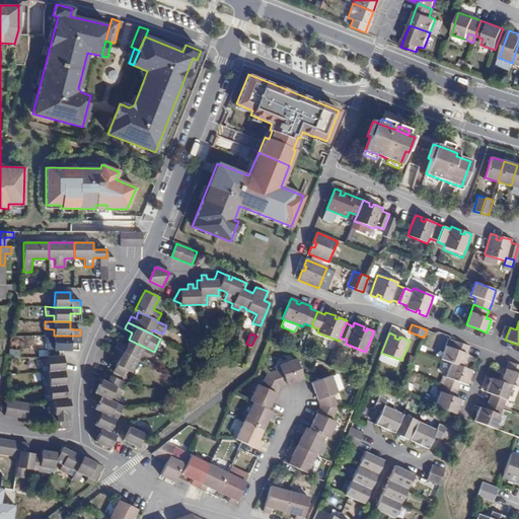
[(48,336),(48,351),(70,351),(70,347),(70,343),(74,343),(80,343),(80,340),(80,336),(54,336),(48,336)]
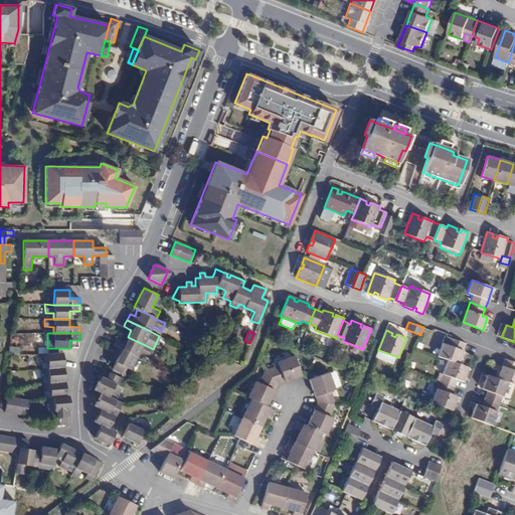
[(149,357),(153,349),(143,344),(128,337),(125,344),(122,342),(117,339),(114,345),(116,346),(122,349),(136,356),(138,352),(149,357)]
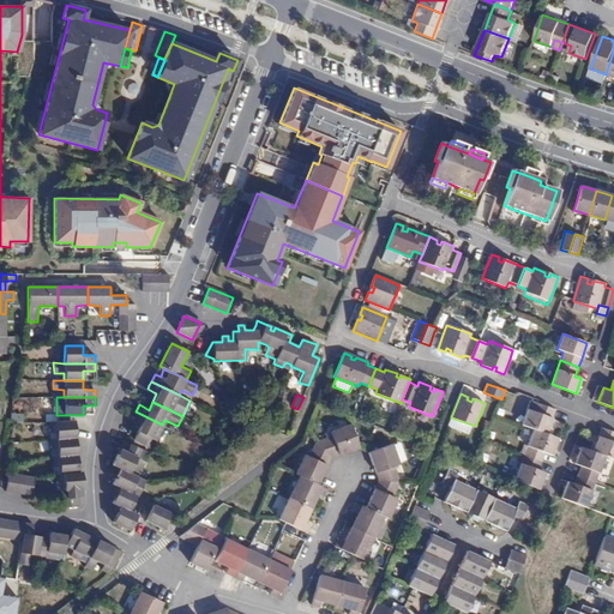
[(530,402),(522,425),(530,428),(534,429),(547,434),(552,419),(555,410),(539,403),(530,402)]
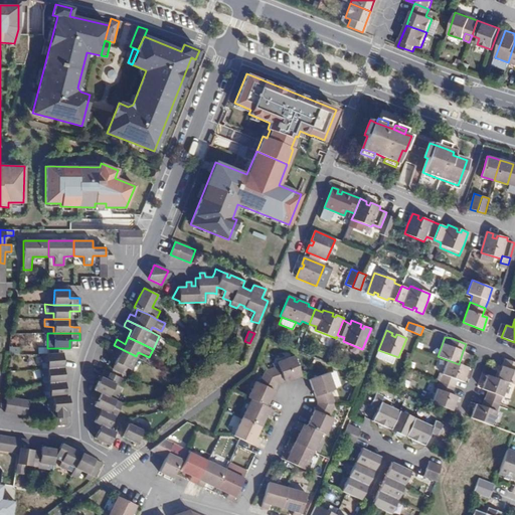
[(112,369),(127,376),(137,357),(136,356),(122,349),(116,346),(113,352),(119,356),(112,369)]
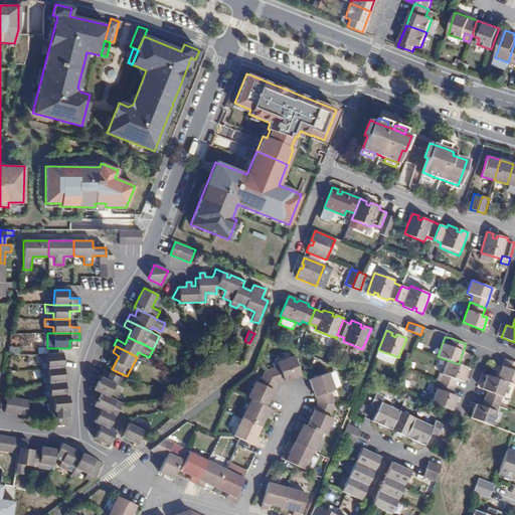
[(62,353),(40,354),(41,363),(47,363),(47,369),(41,369),(42,376),(48,375),(48,382),(42,382),(43,390),(49,390),(49,396),(43,396),(44,401),(46,401),(47,405),(53,405),(53,410),(50,410),(51,422),(51,426),(67,424),(66,417),(69,417),(68,404),(68,395),(65,395),(65,393),(64,379),(63,366),(62,353)]
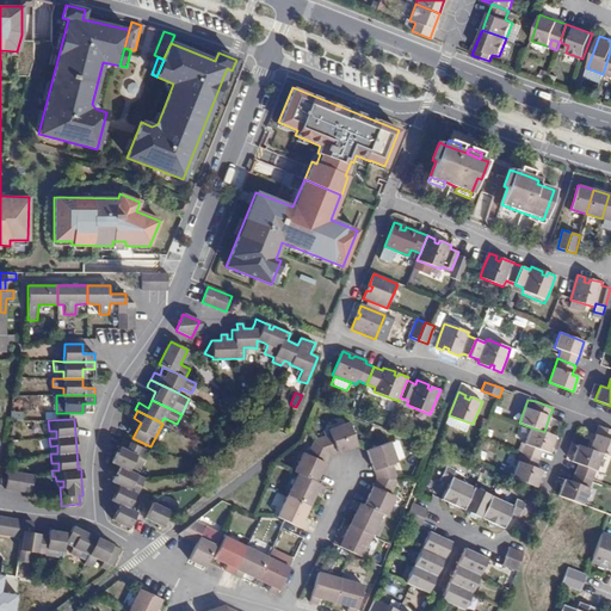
[(315,439),(315,440),(328,456),(357,445),(349,423),(328,430),(329,433),(315,439)]
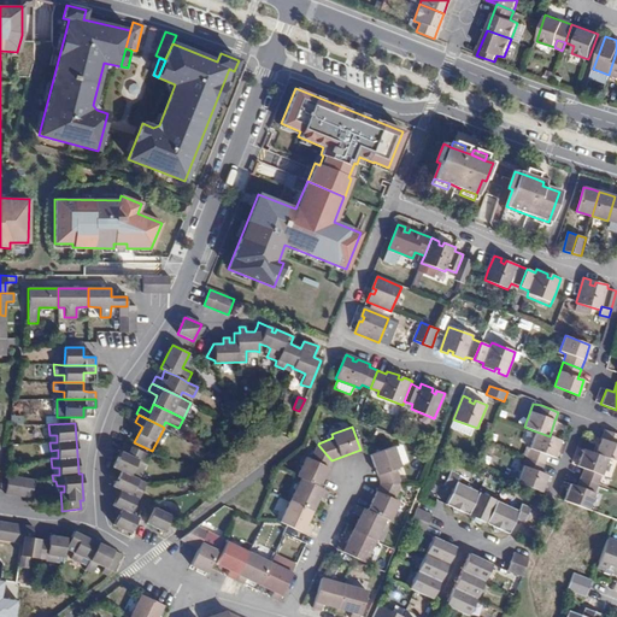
[(533,430),(527,446),(530,448),(536,432),(533,430)]
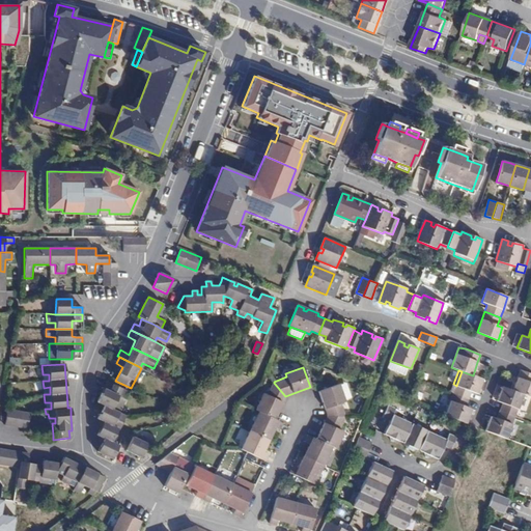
[(530,373),(521,370),(518,378),(513,391),(524,394),(530,397),(530,373)]
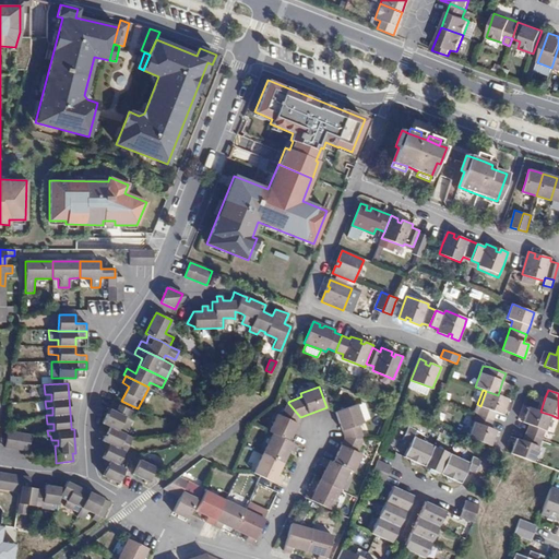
[(480,406),(477,414),(494,420),(497,413),(503,415),(509,400),(498,395),(486,391),(480,406)]
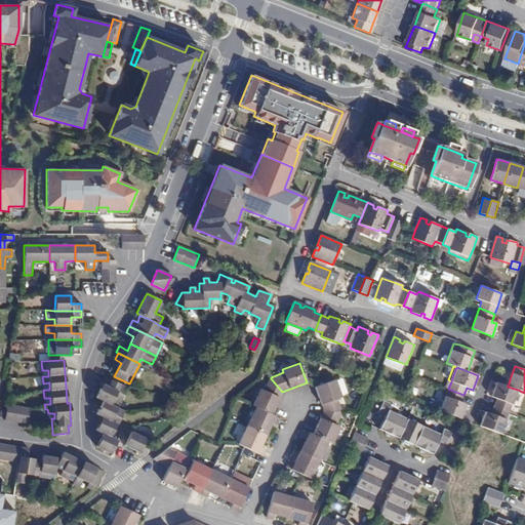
[(96,414),(98,415),(102,417),(99,422),(95,430),(99,432),(103,434),(99,440),(96,446),(111,454),(117,442),(118,441),(111,437),(117,425),(119,425),(125,411),(111,405),(114,399),(121,402),(127,388),(106,377),(95,398),(103,401),(96,414)]
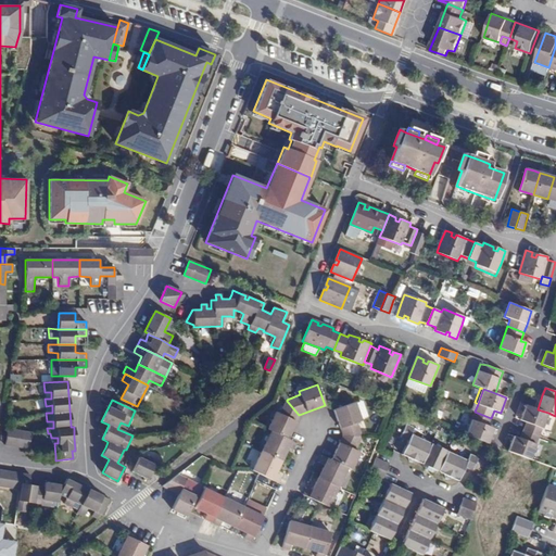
[(299,415),(287,401),(280,413),(276,412),(267,429),(270,431),(287,439),(299,415)]
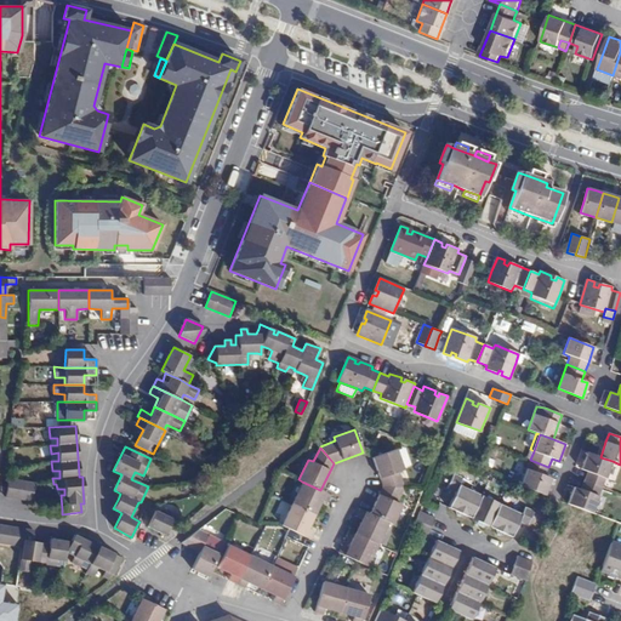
[(383,486),(404,488),(399,472),(404,469),(397,450),(372,457),(383,486)]
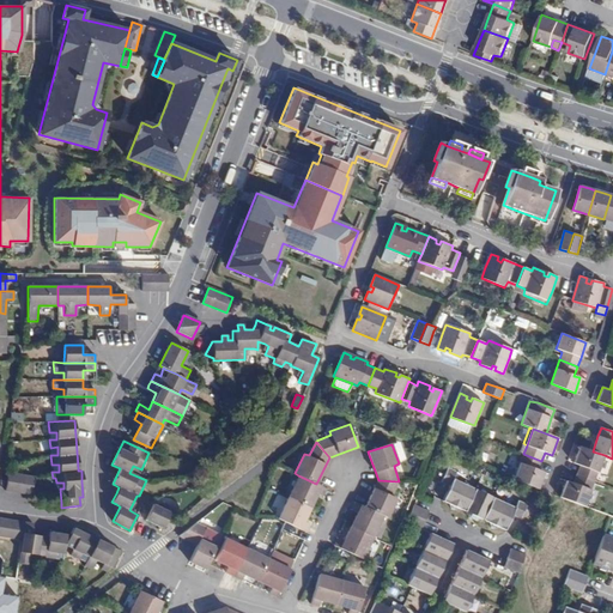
[(581,466),(577,474),(594,481),(599,469),(605,455),(593,451),(580,447),(572,463),(581,466)]
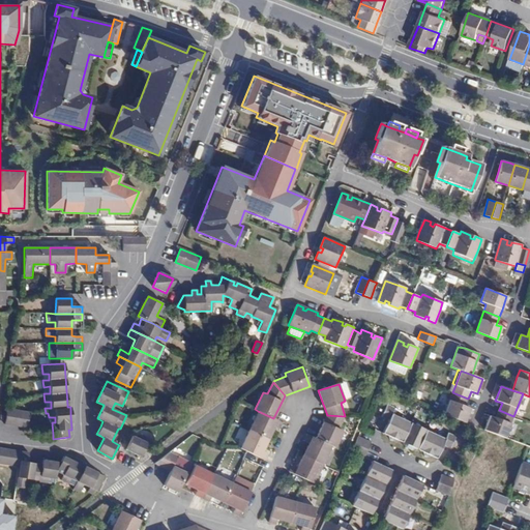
[(452,392),(444,415),(466,422),(471,409),(465,406),(468,399),(452,392)]
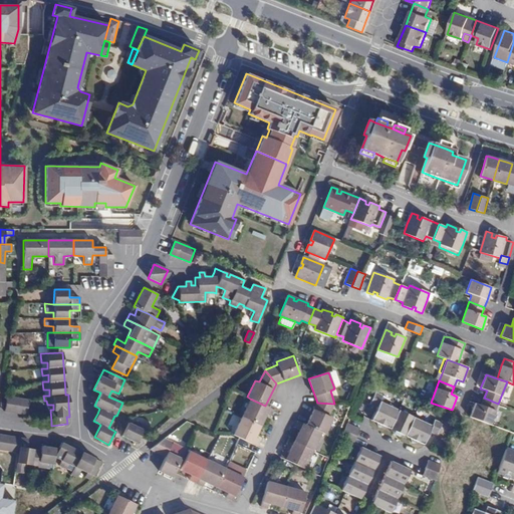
[(507,381),(502,394),(509,397),(513,384),(507,381)]
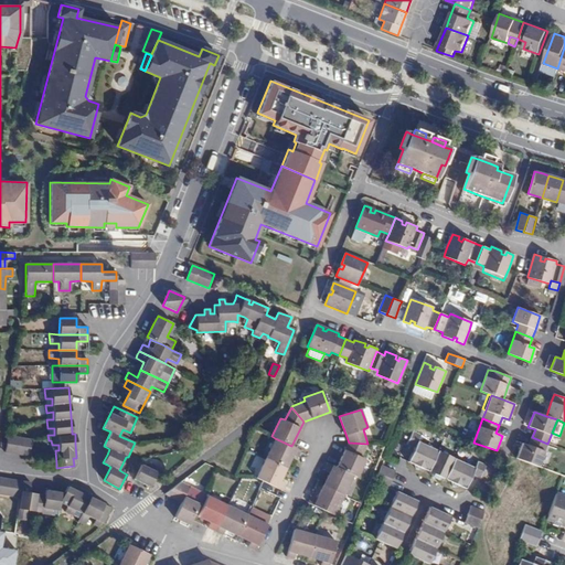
[(409,461),(429,471),(440,449),(419,440),(422,434),(415,430),(408,444),(416,448),(409,461)]
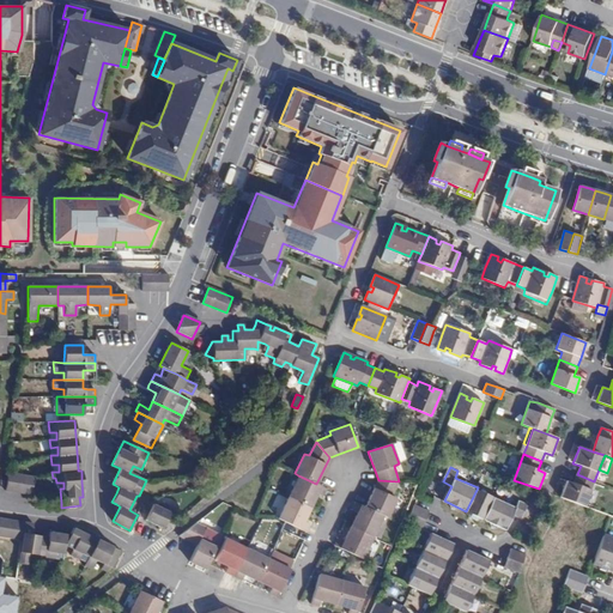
[(34,477),(8,472),(5,491),(31,495),(34,477)]
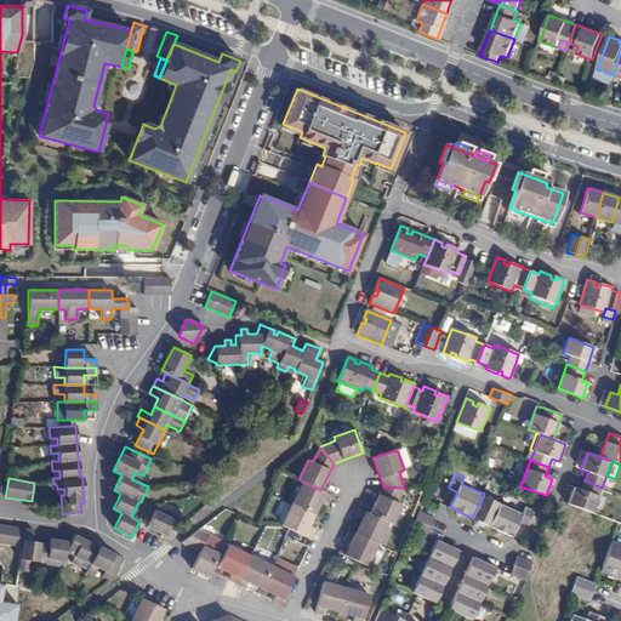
[(574,486),(568,503),(592,513),(602,488),(585,480),(581,490),(574,486)]
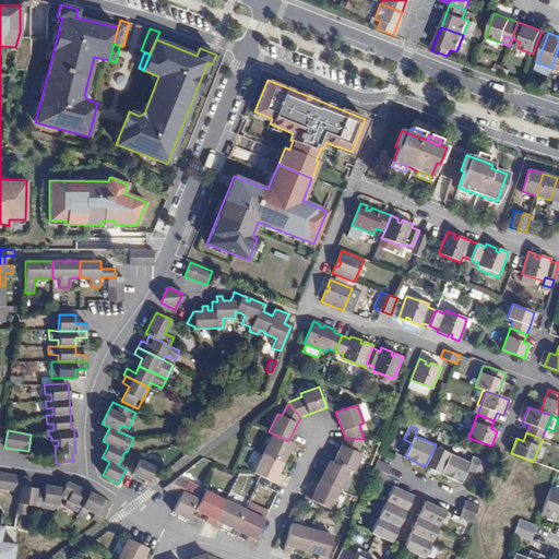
[(298,445),(288,441),(272,433),(262,452),(283,463),(289,450),(295,453),(298,445)]
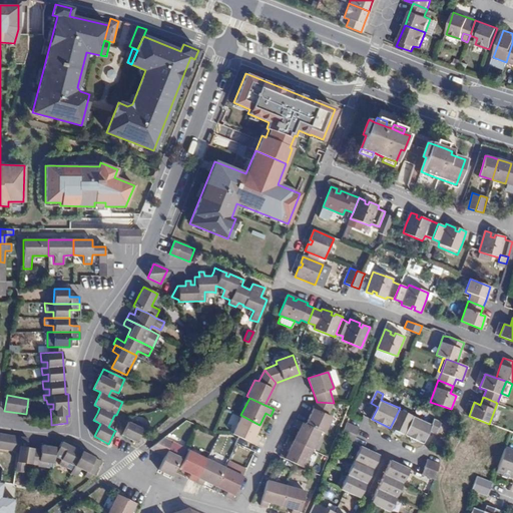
[(329,416),(334,403),(317,402),(306,425),(321,431),(324,433),(332,417),(329,416)]
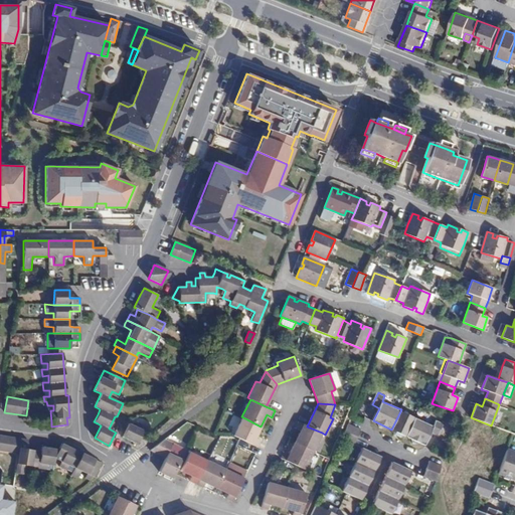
[(391,430),(405,436),(415,416),(401,409),(391,430)]
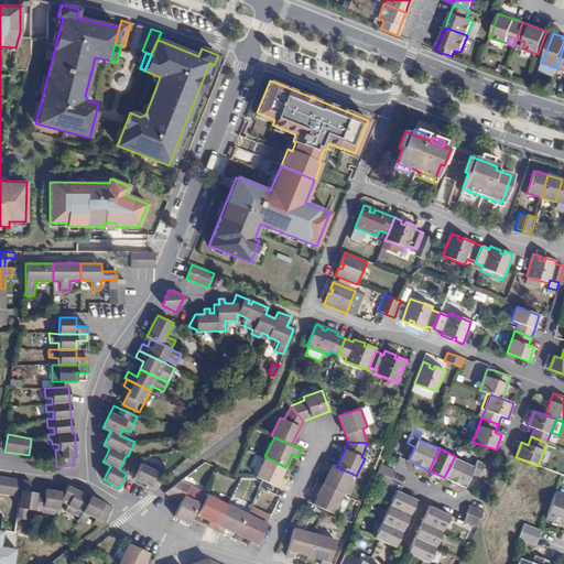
[(280,479),(285,467),(264,456),(257,453),(251,468),(258,472),(256,477),(263,480),(281,489),(285,481),(280,479)]
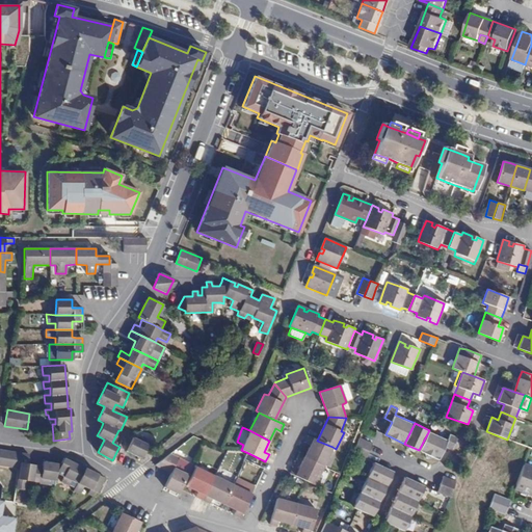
[(429,430),(419,450),(439,459),(445,447),(452,450),(458,437),(450,433),(448,439),(429,430)]
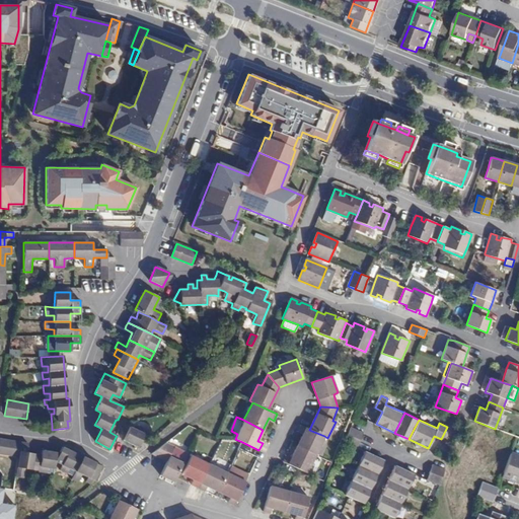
[(297,446),(315,455),(324,436),(309,430),(300,425),(297,432),(302,435),(297,446)]
